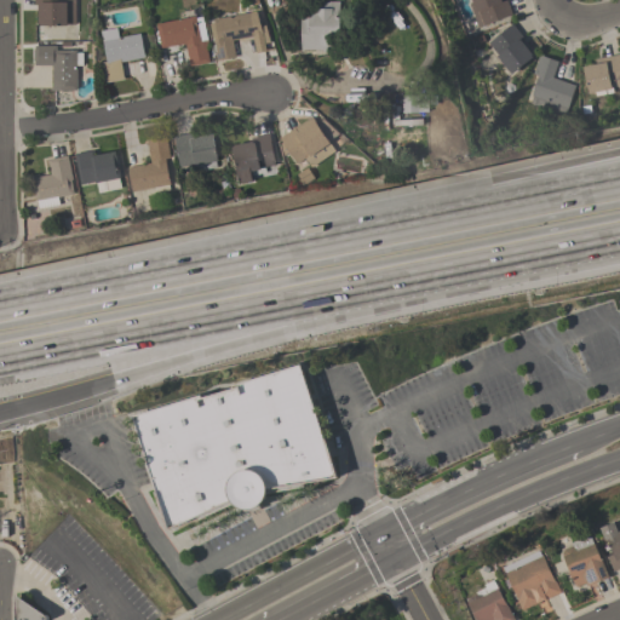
[(75,0),(75,24),(67,24),(67,26),(39,26),(39,23),(38,23),(38,4),(34,4),(34,0),(75,0)]
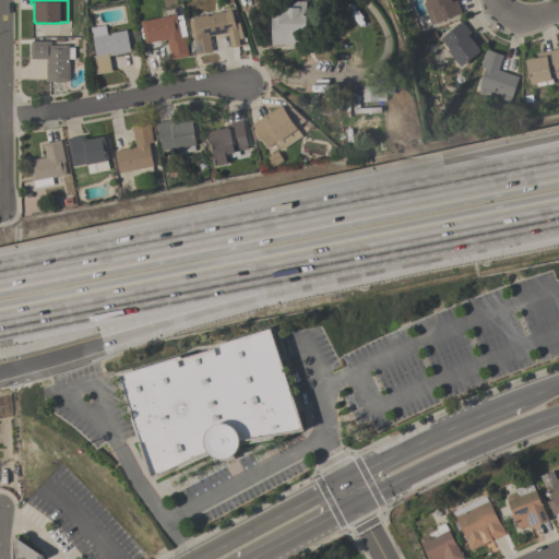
[(306,44),(298,44),(298,46),(290,46),(290,45),(272,45),(273,0),(307,1),(306,44)]
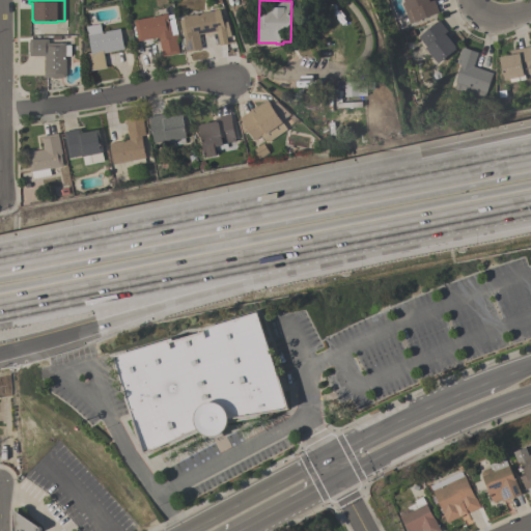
[(409,23),(401,3),(403,2),(402,0),(434,0),(438,12),(409,23)]
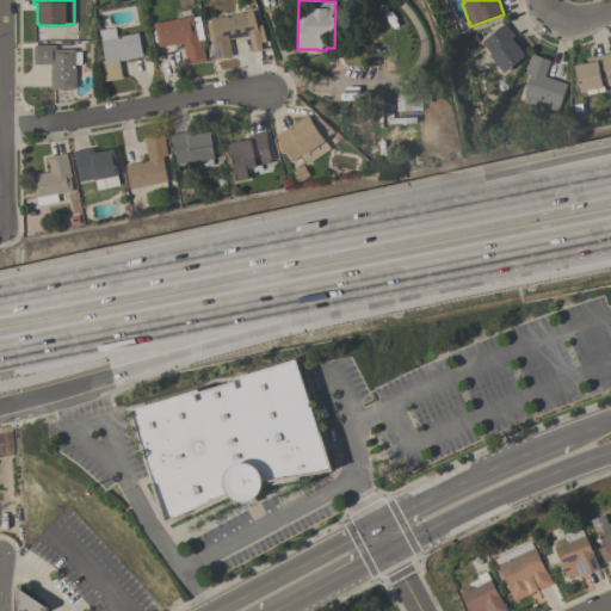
[(214,60),(207,23),(211,22),(210,18),(253,11),(257,26),(261,25),(266,42),(260,43),(261,50),(252,53),(250,36),(229,39),(233,56),(214,60)]
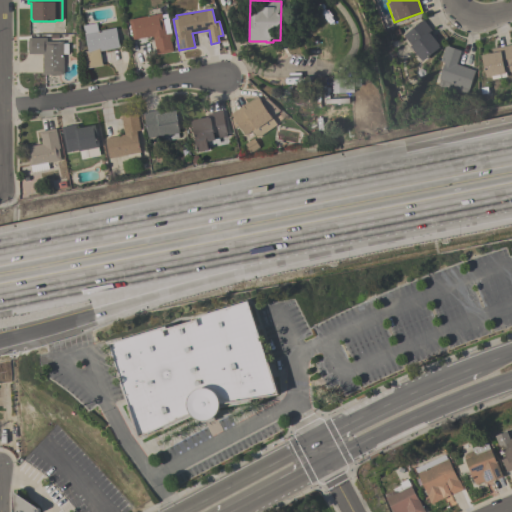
[(129,19),(161,13),(162,14),(167,13),(171,34),(169,34),(173,51),(157,54),(153,36),(133,40),(129,19)]
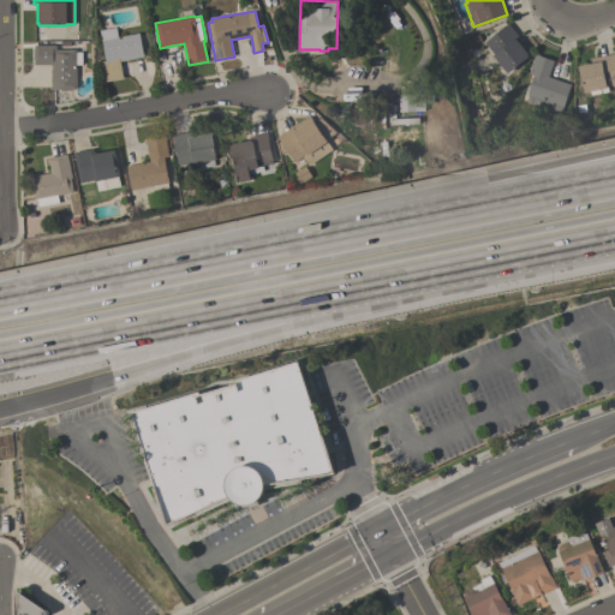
[(518,36),(515,39),(529,55),(506,73),(493,55),(494,54),(484,42),(507,23),(518,36)]
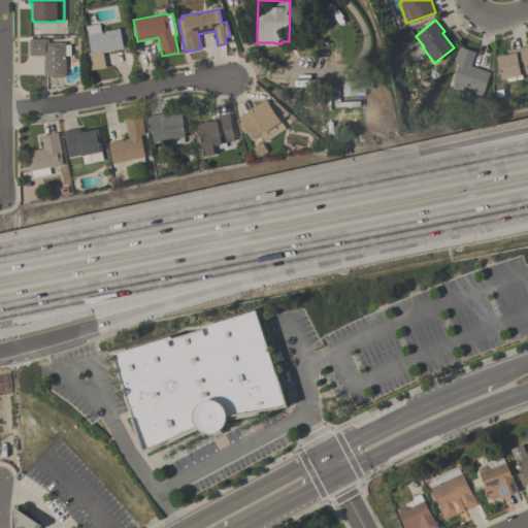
[(90,70),(87,53),(91,52),(86,26),(99,23),(101,32),(120,28),(123,48),(102,52),(105,67),(90,70)]
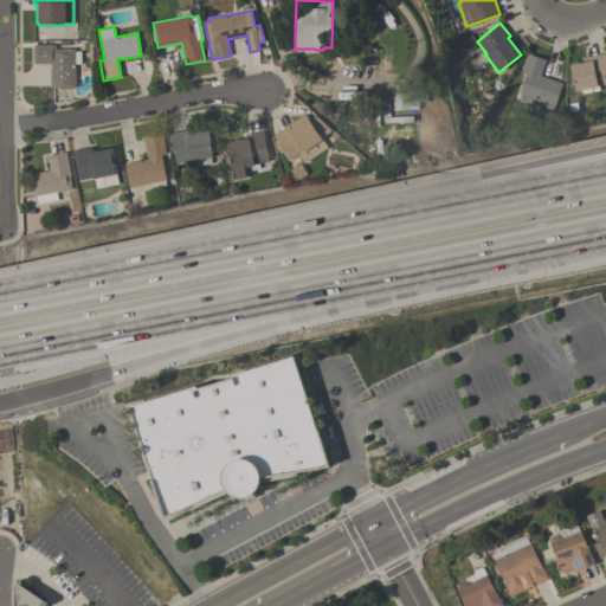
[(51,88),(51,64),(33,64),(33,58),(32,58),(32,50),(33,50),(33,44),(55,44),(55,49),(75,49),(75,51),(81,51),(81,64),(75,64),(75,88),(51,88)]
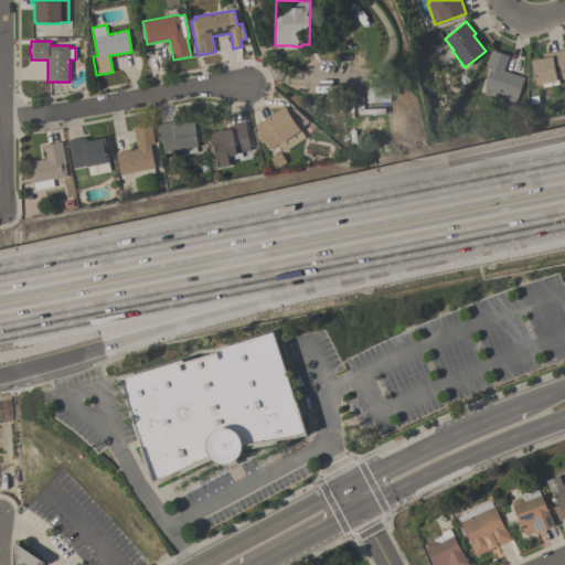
[(564,77),(556,80),(556,81),(535,85),(531,60),(543,57),(542,53),(564,49),(564,77)]
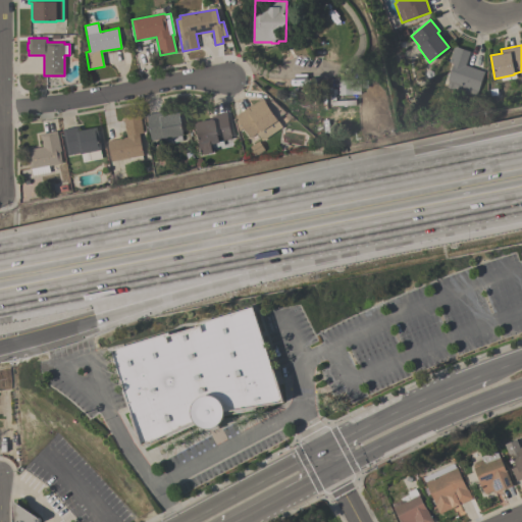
[(477,91),(476,91),(474,97),(446,87),(448,81),(447,80),(452,63),(448,62),(454,46),(469,51),(464,65),(483,71),(477,91)]
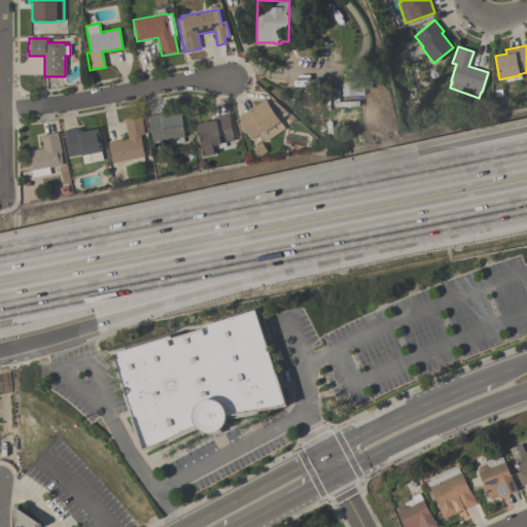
[(363,80),(363,95),(356,95),(356,96),(342,96),(342,80),(363,80)]
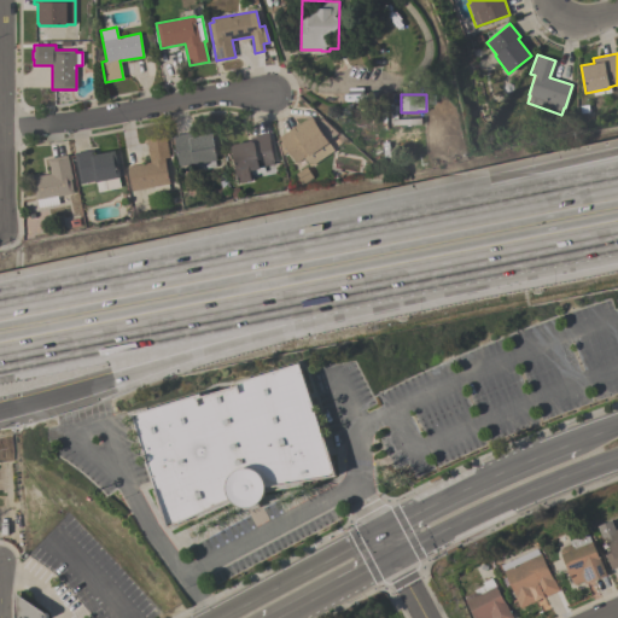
[(309,167),(303,157),(295,163),(286,151),(281,155),(279,143),(280,141),(277,138),(310,116),(312,118),(319,115),(338,133),(326,141),(333,150),(309,167)]
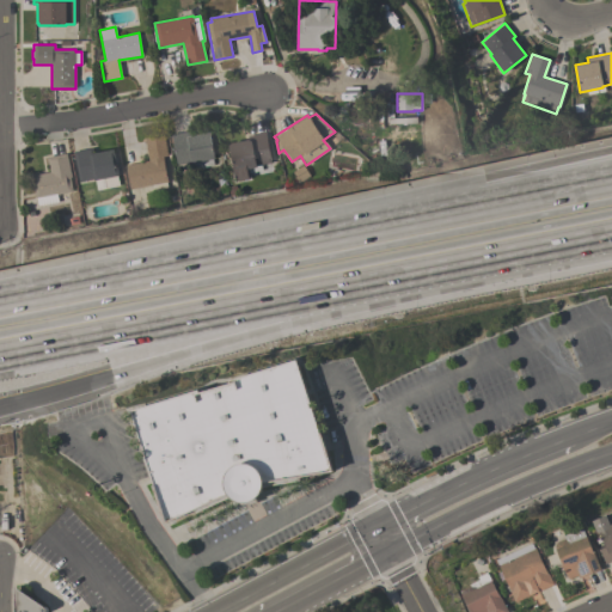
[(190,130),(191,135),(209,132),(214,159),(212,159),(213,164),(193,169),(193,164),(190,164),(190,161),(176,164),(171,134),(190,130)]
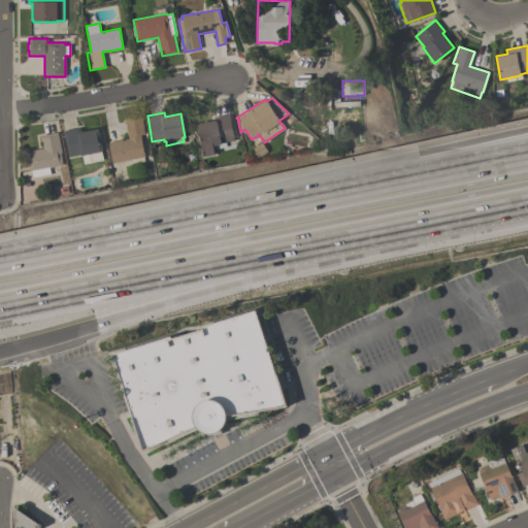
[(234,140),(225,142),(226,146),(213,149),(213,150),(202,152),(202,149),(201,149),(197,125),(199,125),(198,124),(213,121),(213,118),(229,114),(234,140)]
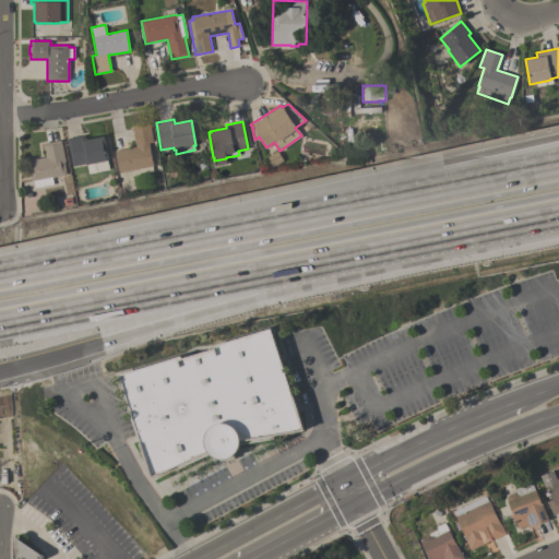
[(115,151),(135,146),(131,127),(149,123),(153,142),(147,143),(153,166),(151,166),(152,171),(140,174),(139,168),(119,173),(115,151)]
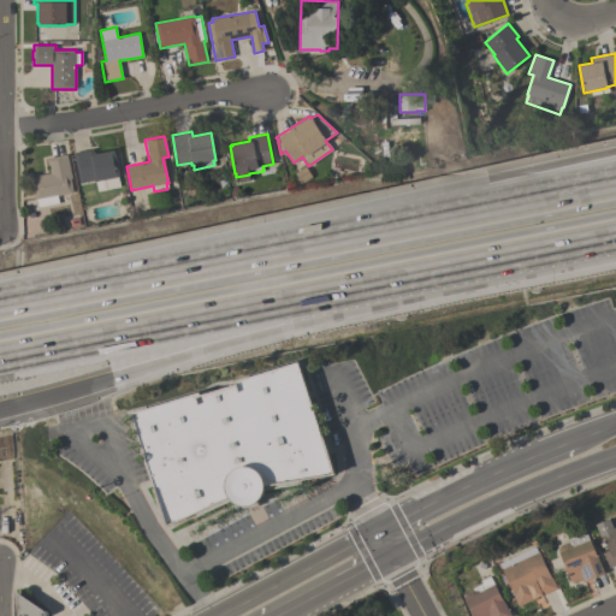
[(93,148),(94,153),(113,149),(119,175),(117,176),(119,187),(108,189),(106,177),(80,183),(73,153),(93,148)]
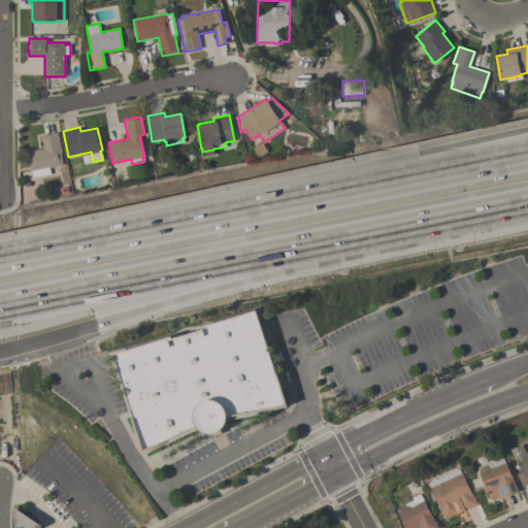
[(61,153),(60,153),(62,165),(48,167),(50,174),(32,177),(31,170),(30,170),(26,152),(42,149),(40,135),(57,132),(61,153)]
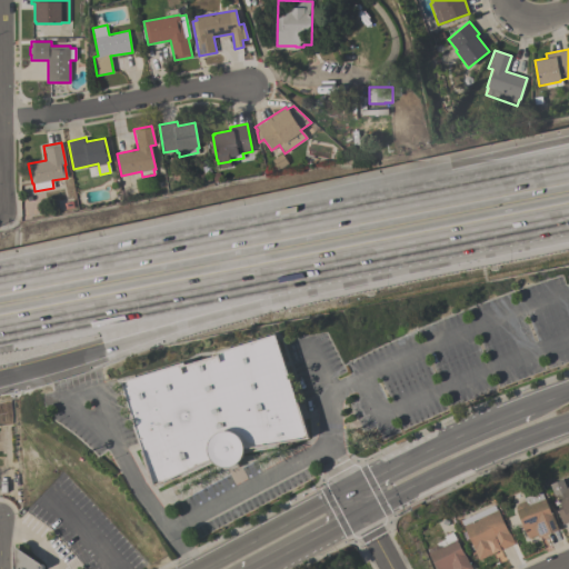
[(143,450),(122,381),(186,362),(186,365),(215,356),(213,353),(277,333),(309,438),(279,443),(280,447),(245,452),(243,457),(239,462),(238,467),(229,469),(228,468),(227,468),(226,467),(221,466),(217,463),(216,461),(183,477),(181,473),(153,486),(142,451),(143,450)]
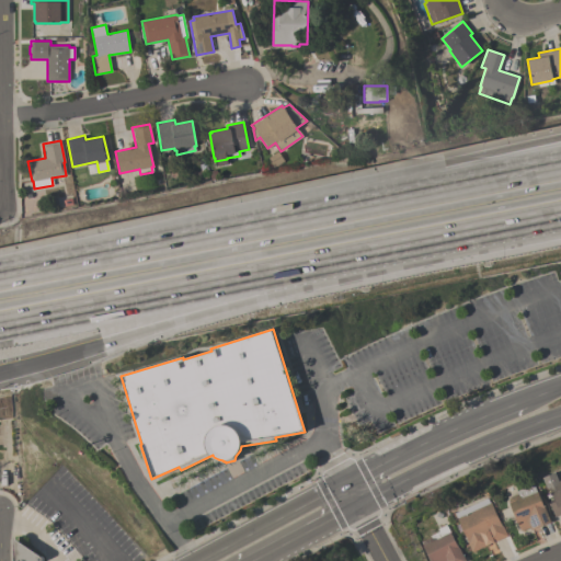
[(560,480),(560,513),(554,516),(550,503),(556,501),(550,487),(548,488),(544,477),(556,472),(560,481),(560,480)]
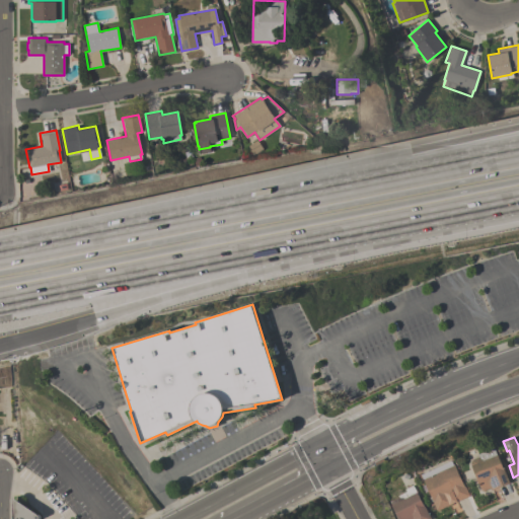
[(478,454),(495,448),(497,455),(499,454),(510,483),(491,491),(490,488),(483,491),(479,483),(477,484),(475,479),(478,478),(473,466),(472,467),(470,463),(472,459),(479,456),(478,454)]
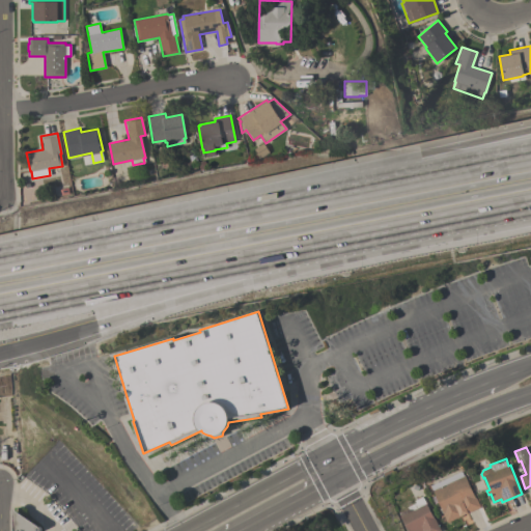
[(447,522),(443,512),(440,513),(438,509),(441,507),(431,484),(462,471),(463,471),(466,470),(472,484),(470,485),(476,499),(476,498),(480,507),(447,522)]
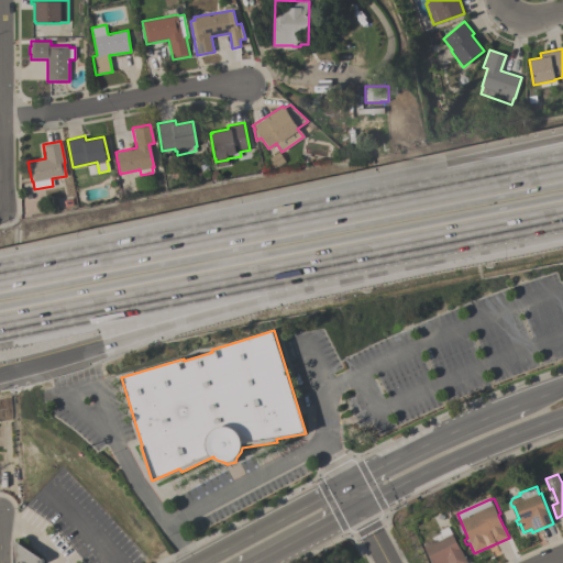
[(433,562),(427,549),(426,550),(423,545),(426,541),(432,538),(432,537),(441,533),(440,530),(448,526),(452,533),(453,533),(461,549),(467,562),(433,562)]
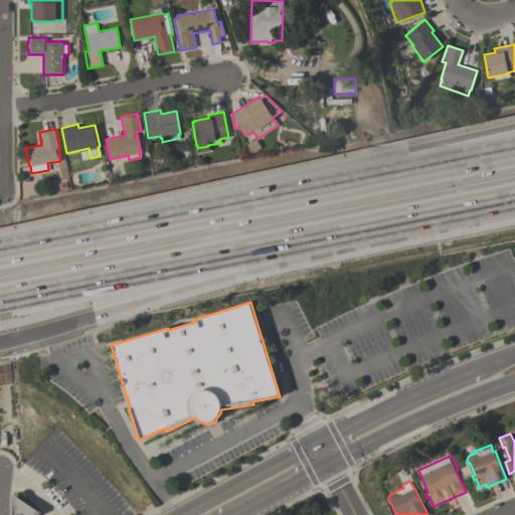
[(13,514),(13,494),(38,511),(39,512),(38,514),(13,514)]
